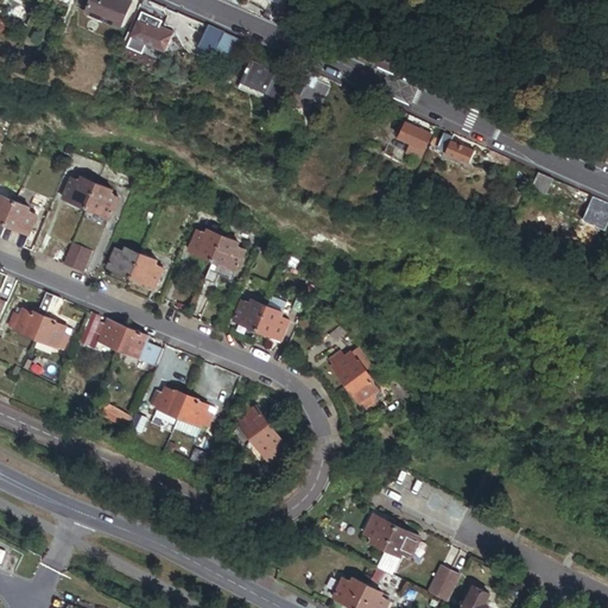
[(119,26),(130,2),(124,0),(90,0),(86,12),(119,26)]
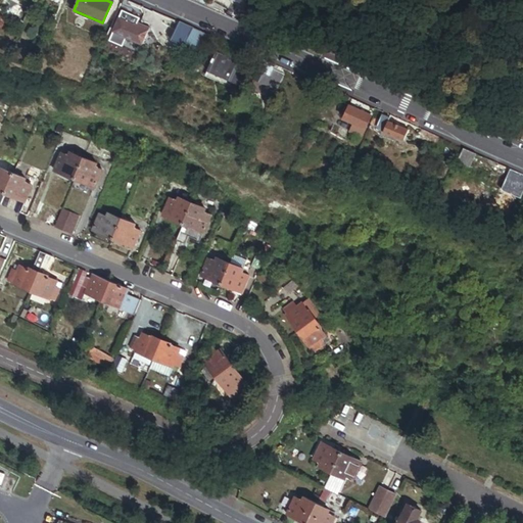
[(237,18),(244,3),(242,2),(237,0),(236,0),(230,14),(237,18)]
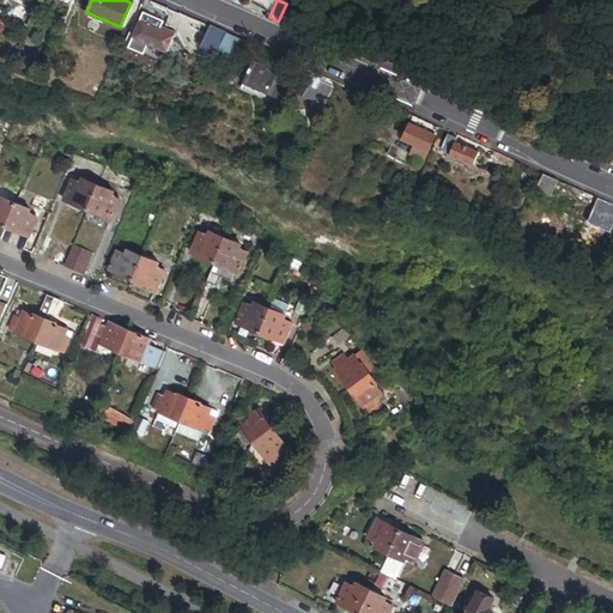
[(168,52),(175,32),(164,28),(165,25),(162,24),(164,20),(143,12),(133,36),(168,52)]
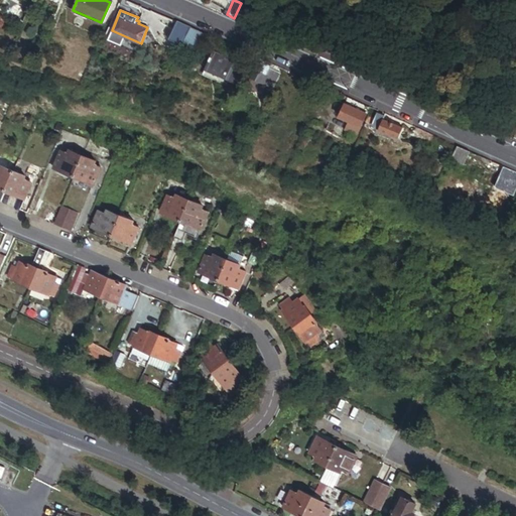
[(182,43),(189,27),(175,21),(168,39),(181,45),(182,43)]
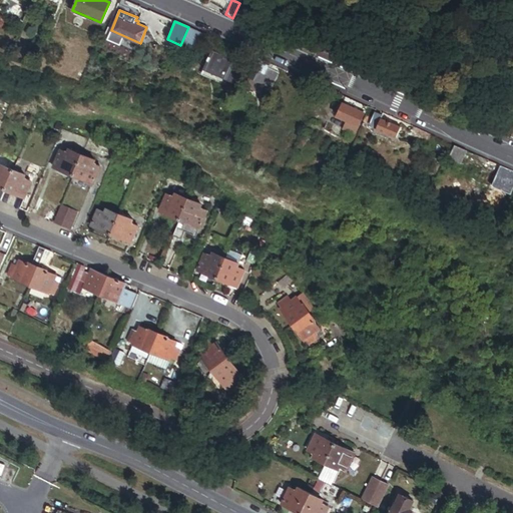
[(195,49),(202,33),(188,27),(181,43),(195,49)]
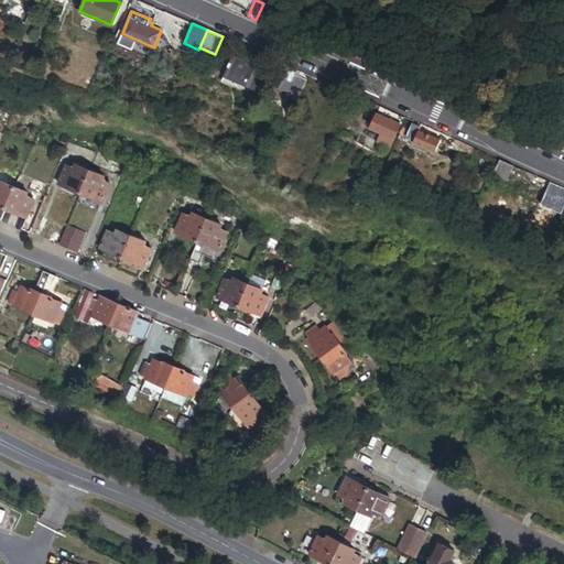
[(245,60),(231,54),(221,76),(260,91),(269,71),(253,64),(245,60)]
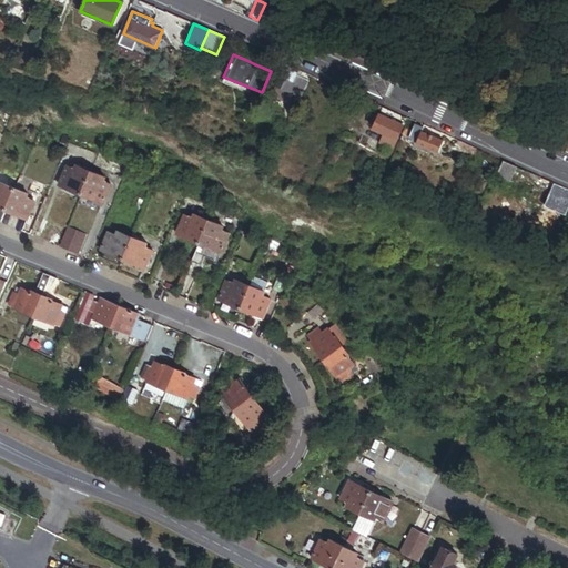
[(286,101),(288,95),(298,99),(307,79),(282,68),(271,94),(286,101)]
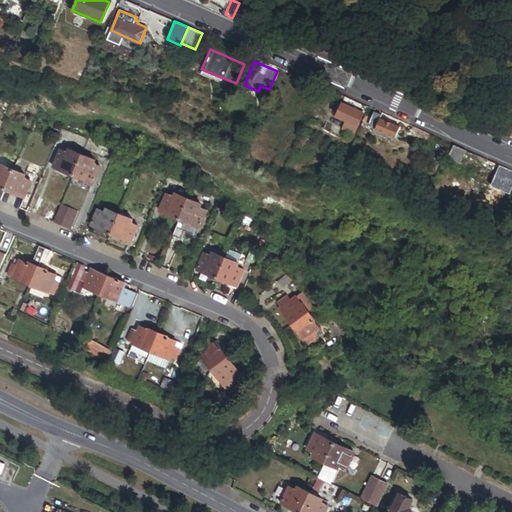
[(353,133),(362,112),(341,103),(335,115),(350,121),(346,130),(353,133)]
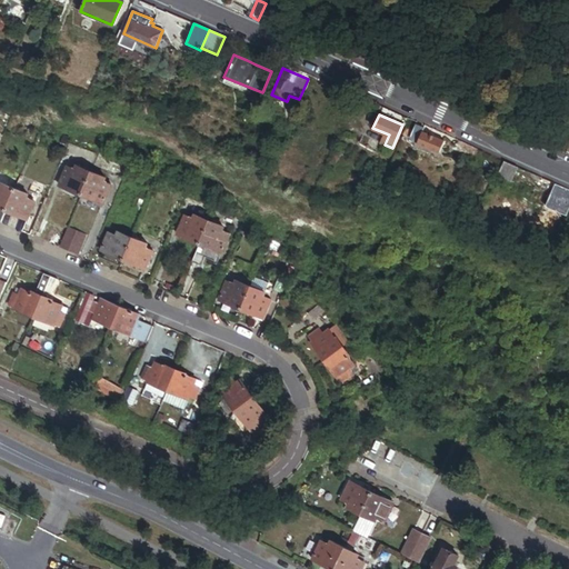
[(413,127),(406,123),(402,132),(418,139),(417,142),(438,152),(443,140),(422,130),(413,127)]
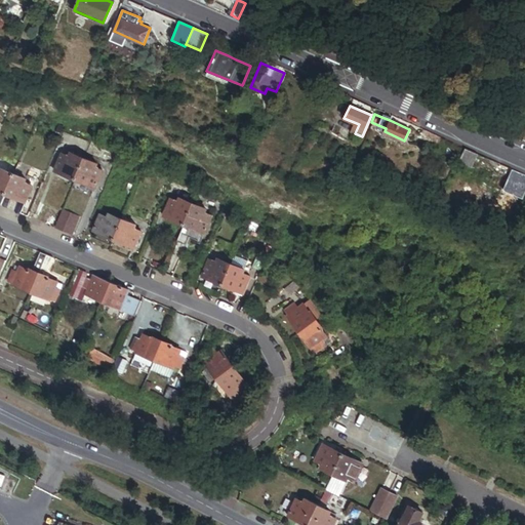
[(471,165),(477,153),(463,147),(457,160),(471,165)]
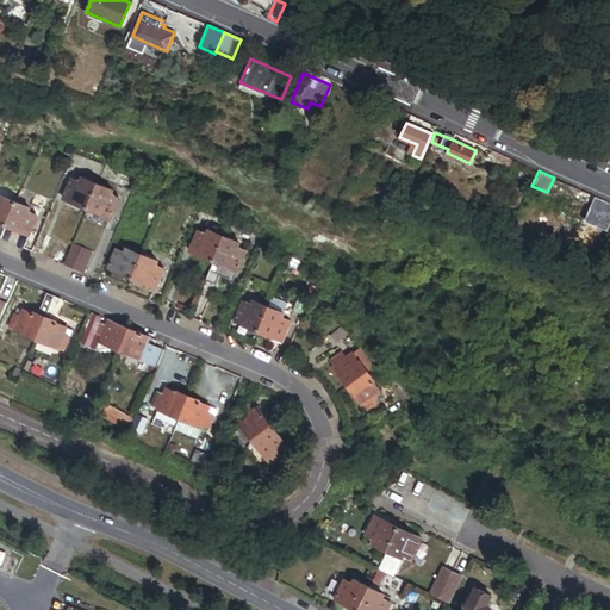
[(444,188),(449,179),(437,173),(433,182),(444,188)]
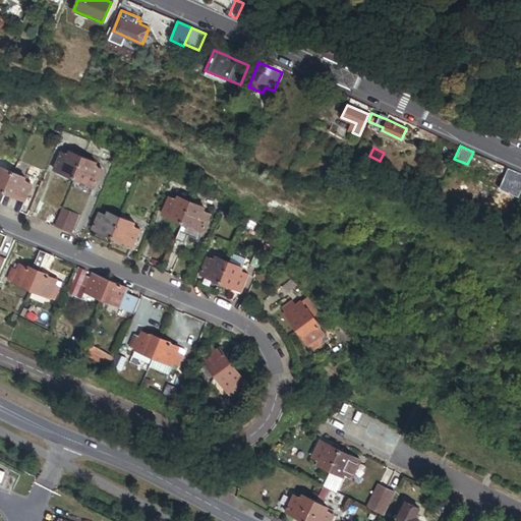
[(74,176),(82,157),(70,151),(68,154),(61,151),(56,164),(63,167),(61,171),(74,176)]
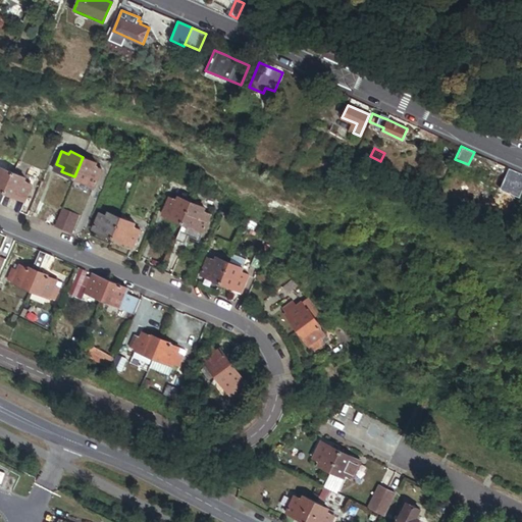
[(106,170),(112,156),(103,151),(100,157),(98,157),(96,162),(100,165),(99,167),(101,168),(106,170)]
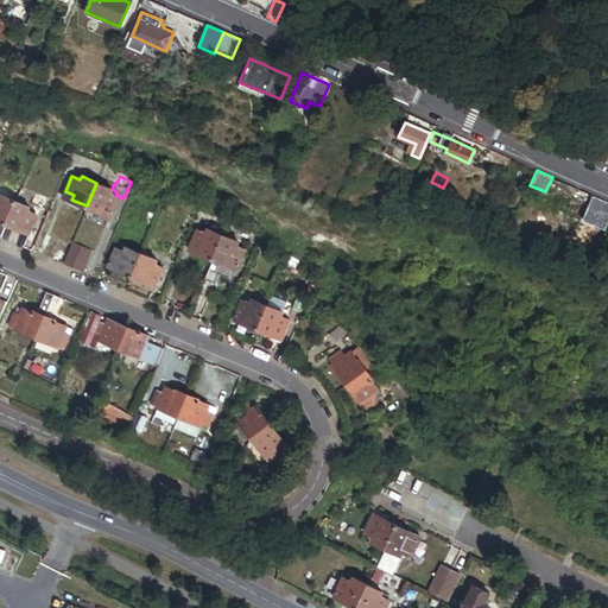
[(112,211),(118,196),(115,195),(109,192),(112,189),(96,183),(87,206),(101,213),(103,208),(112,211)]
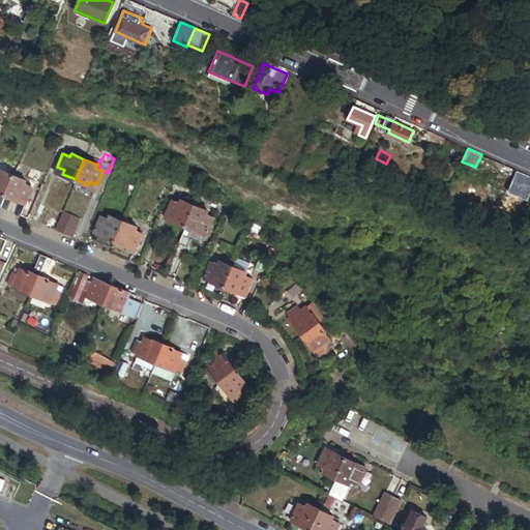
[(5,196),(13,174),(1,169),(0,170),(0,205),(1,205),(5,196)]
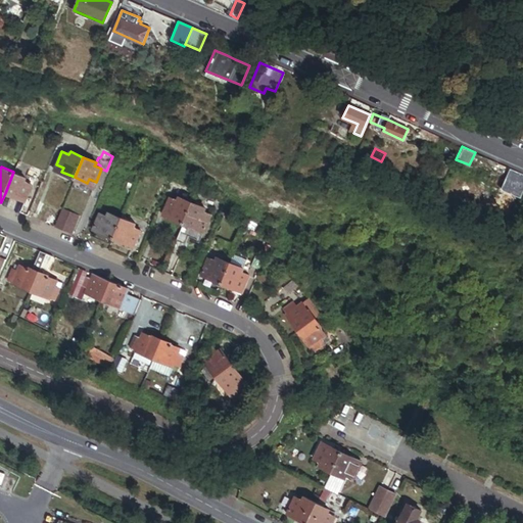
[(522,174),(508,168),(507,170),(522,177),(522,174)]
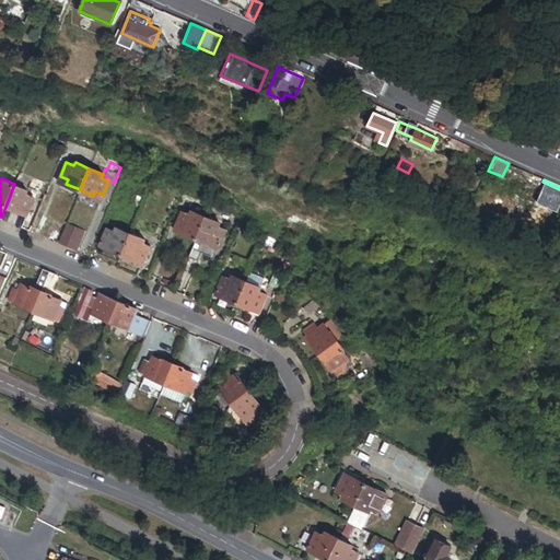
[(555,209),(559,196),(559,189),(543,182),(535,199),(555,209)]
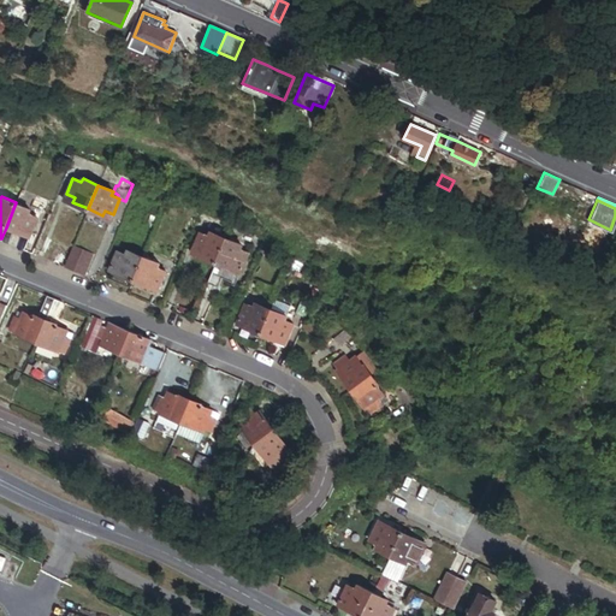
[(34,215),(28,213),(30,209),(30,208),(16,202),(6,227),(19,234),(22,229),(31,232),(37,217),(34,215)]
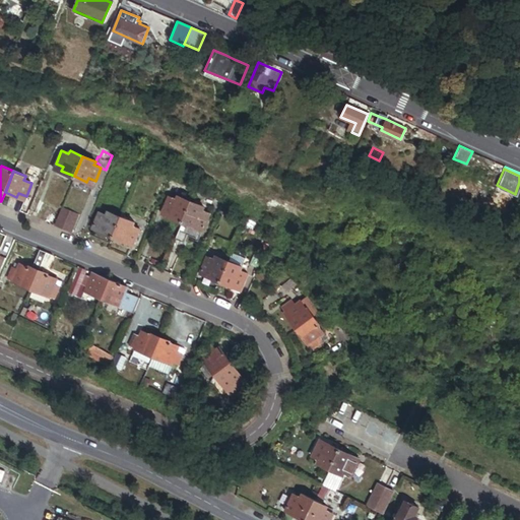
[(182,220),(190,201),(177,195),(176,199),(169,196),(163,209),(170,211),(169,215),(182,220)]
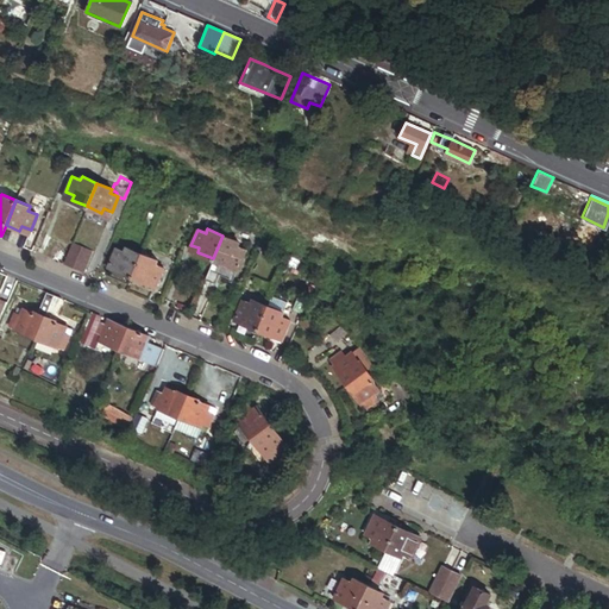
[(238,264),(245,249),(236,245),(238,242),(223,236),(213,258),(206,276),(215,281),(219,272),(233,278),(237,269),(227,265),(230,261),(238,264)]
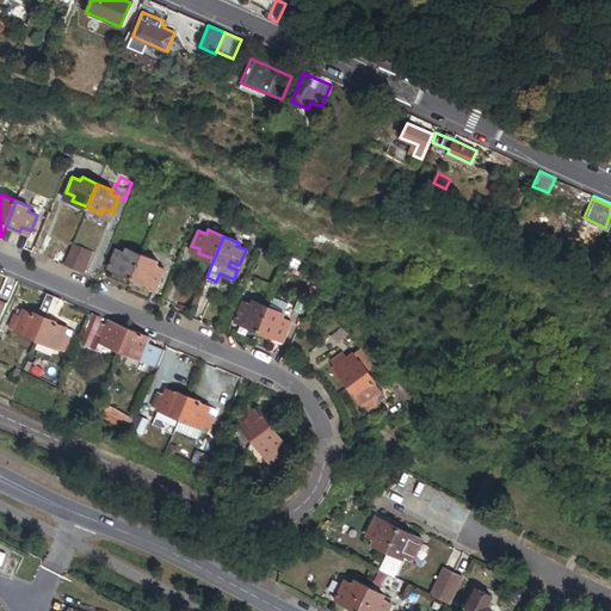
[(63,264),(85,273),(93,251),(73,242),(63,264)]
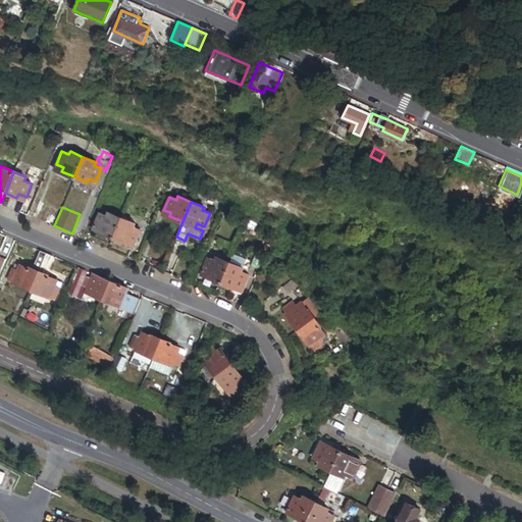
[(113,237),(121,216),(108,211),(106,215),(102,213),(99,212),(94,224),(101,227),(100,231),(113,237)]
